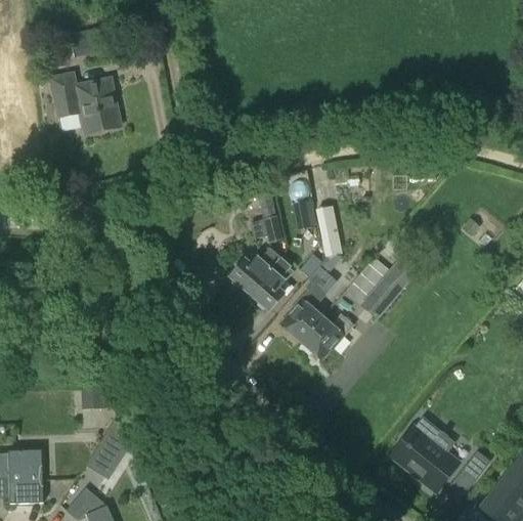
[(118,27),(118,35),(129,35),(128,27),(118,27)]
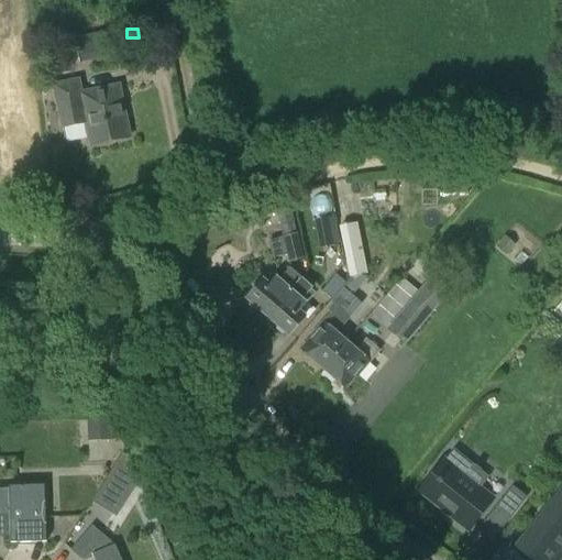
[(111,53),(106,30),(91,32),(97,56),(111,53)]
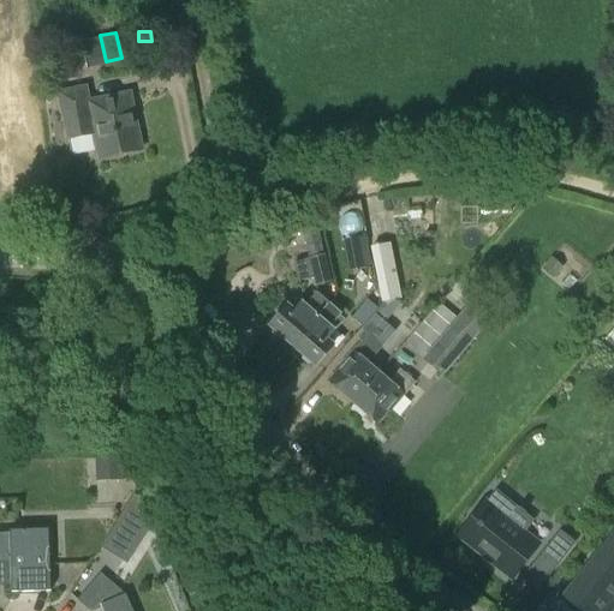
[(95,130),(101,155),(143,147),(131,90),(90,99),(87,85),(59,91),(69,136),(95,130)]
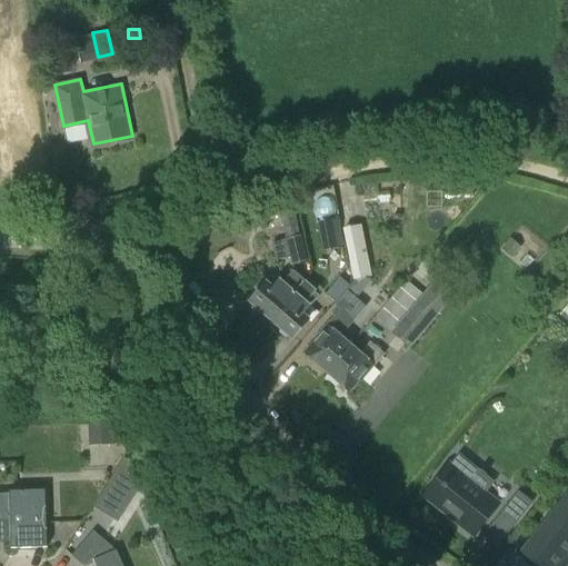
[(285,226),(298,222),(294,200),(280,204),(285,226)]
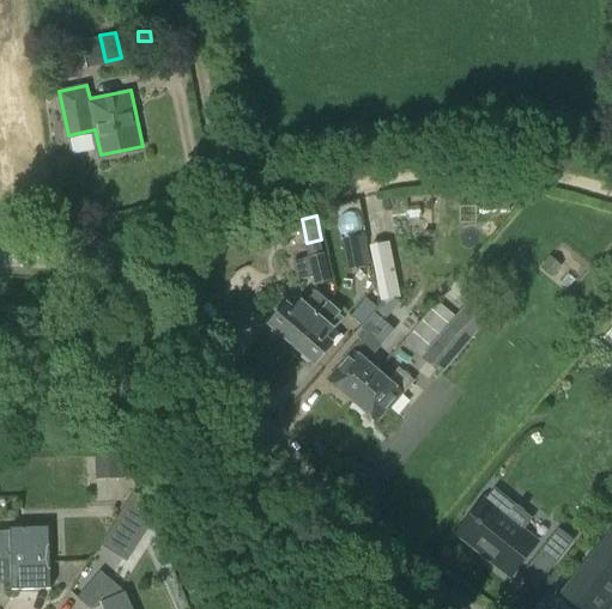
[(351,245),(356,266),(371,262),(367,243),(351,245)]
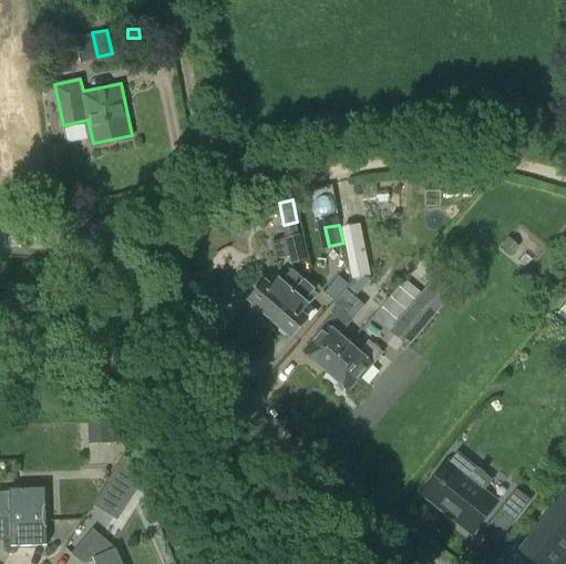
[(508,236),(500,247),(510,255),(518,245),(517,243),(508,236)]
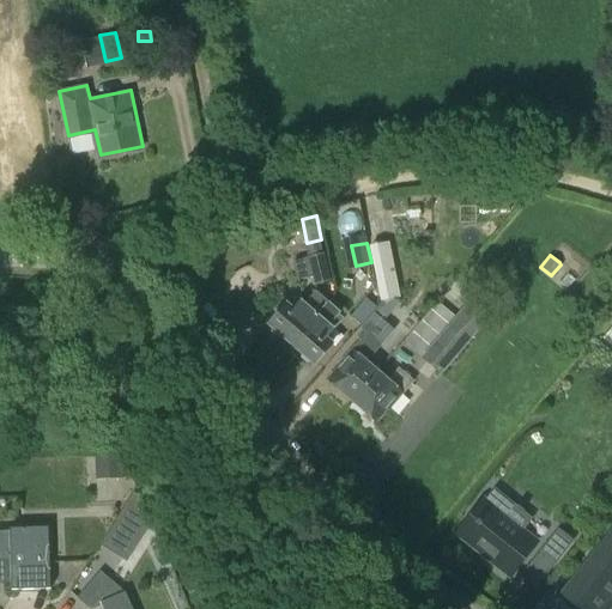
[(340,288),(332,262),(320,266),(328,292),(340,288)]
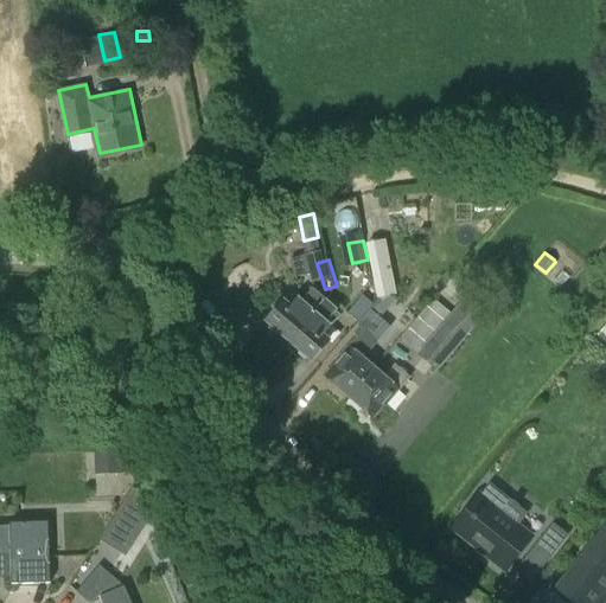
[(378,296),(391,293),(387,267),(372,269),(378,296)]
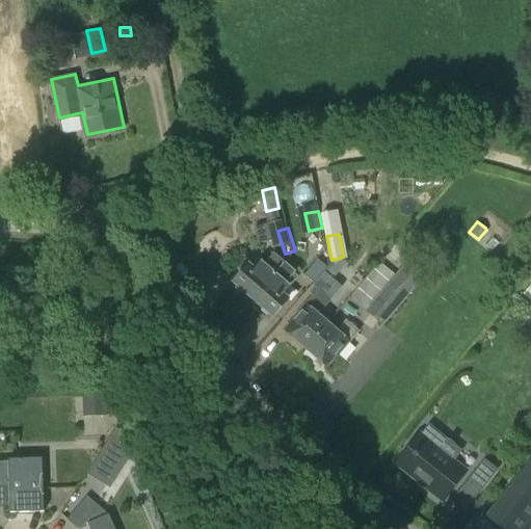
[(234,280),(254,297),(286,260),(274,252),(264,264),(261,261),(255,268),(248,263),(234,280)]
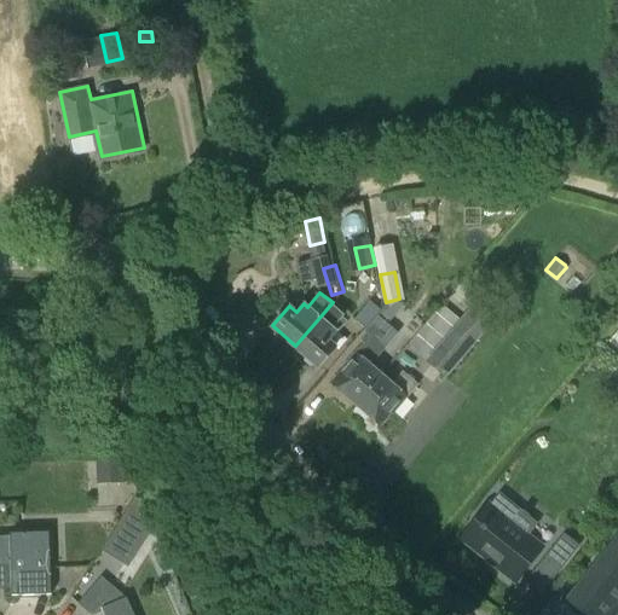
[(371,299),(354,317),(365,326),(382,307),(371,299)]
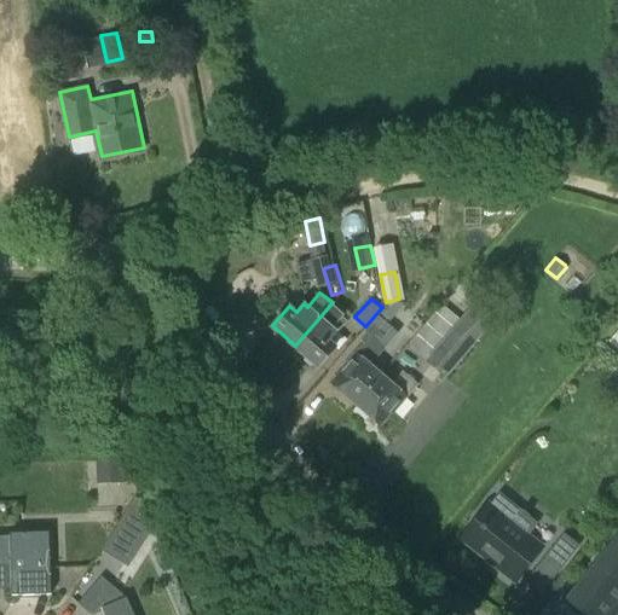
[(345,313),(333,302),(295,346),(319,365),(336,346),(329,340),(335,331),(333,329),(345,313)]
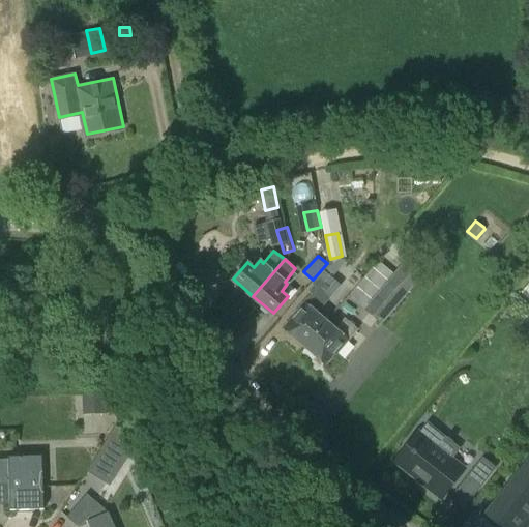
[(285,327),(304,344),(326,319),(317,311),(341,283),(326,270),(310,290),(313,293),(294,314),(295,315),(285,327)]
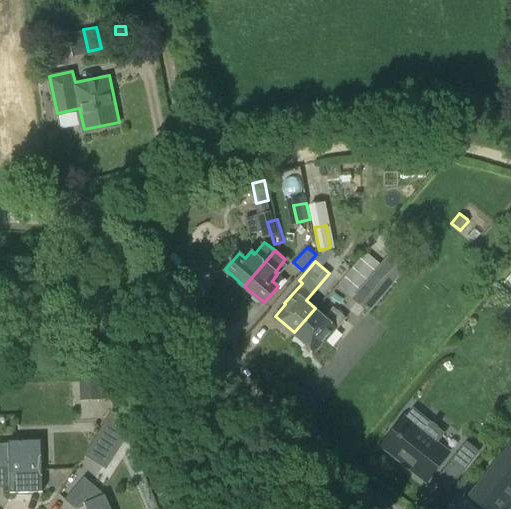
[(369,310),(395,279),(379,266),(354,297),(369,310)]
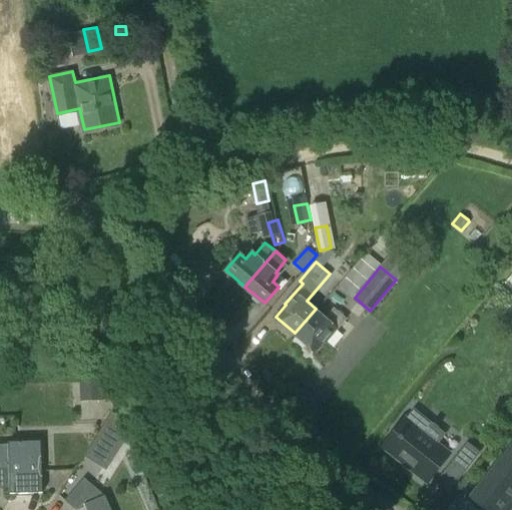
[(327,318),(316,309),(295,333),(316,351),(326,339),(327,340),(346,318),(335,309),(327,318)]
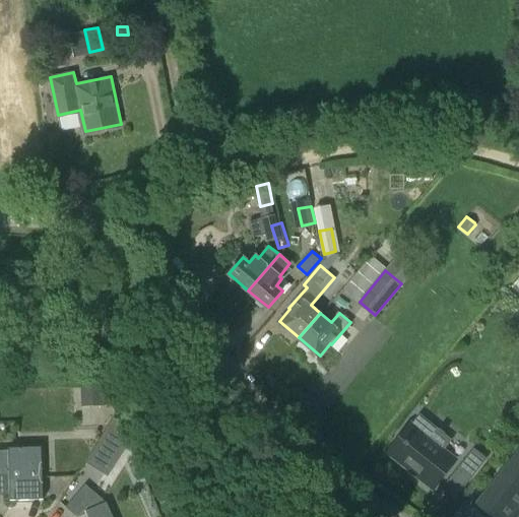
[(102,403),(102,384),(81,385),(81,403),(102,403)]
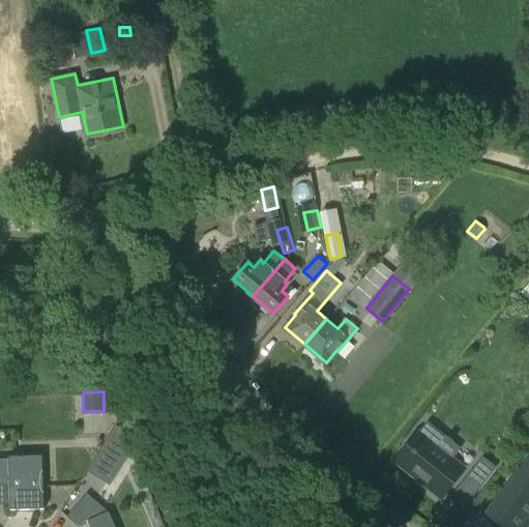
[(122,429),(116,425),(88,470),(110,484),(131,450),(122,429)]
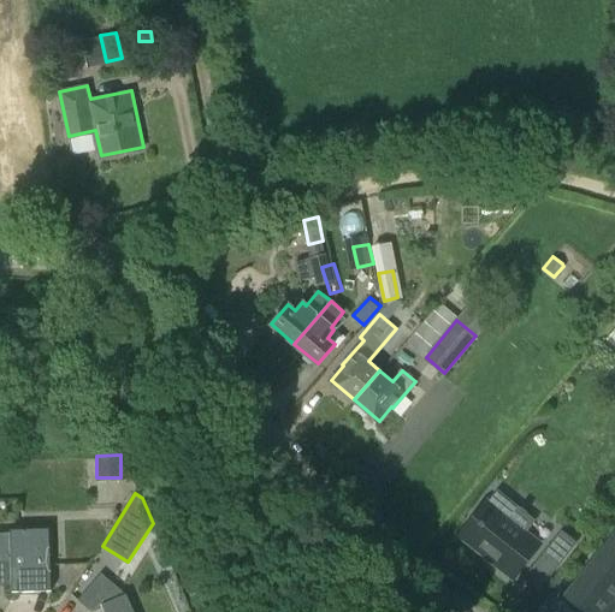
[(501,514),(486,501),(461,533),(513,575),(538,545),(524,533),(534,520),(526,512),(527,511),(521,506),(520,507),(512,500),(501,514)]
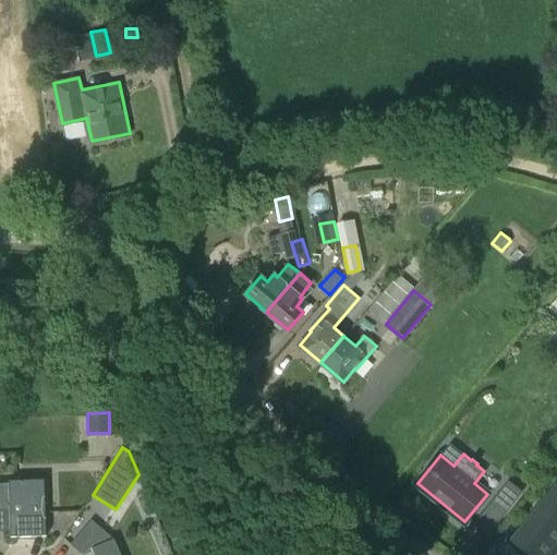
[(10,526),(10,535),(47,534),(45,479),(9,480),(9,482),(0,482),(0,518),(3,519),(3,521),(5,523),(10,526)]
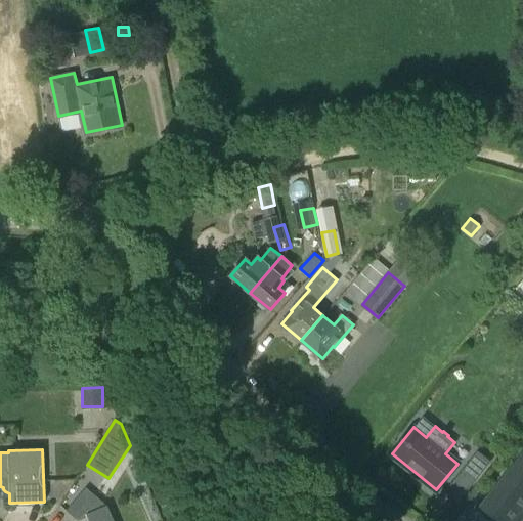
[(477,451),(460,474),(471,484),(489,462),(477,451)]
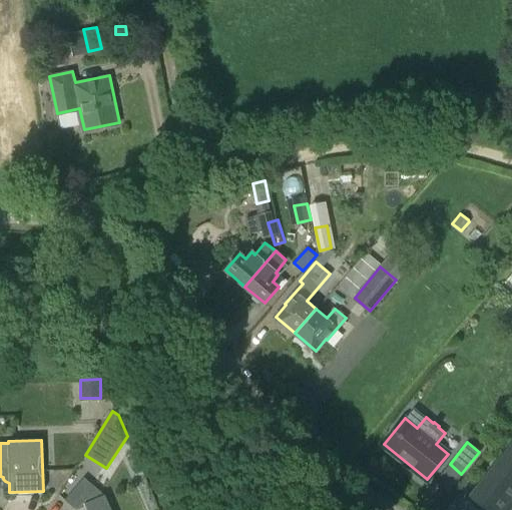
[(488,486),(485,484),(472,499),(485,509),(508,509),(511,505),(511,449),(496,470),(499,473),(488,486)]
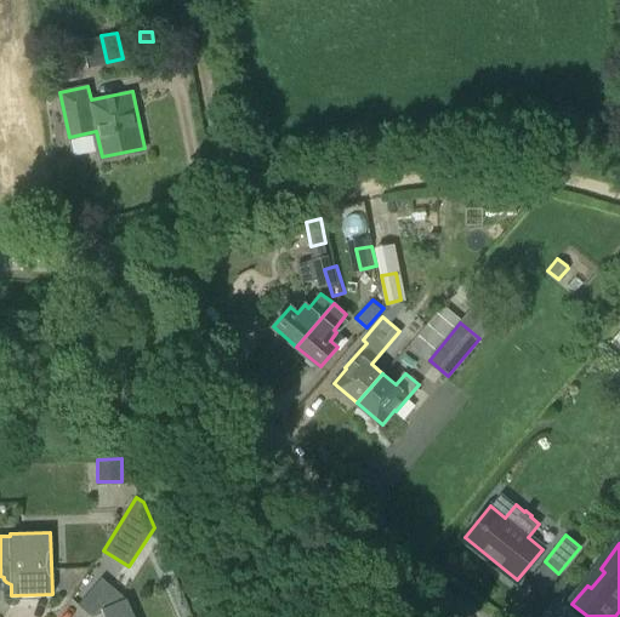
[(135,616),(128,598),(126,599),(102,577),(79,604),(94,616),(103,612),(106,616),(135,616)]
